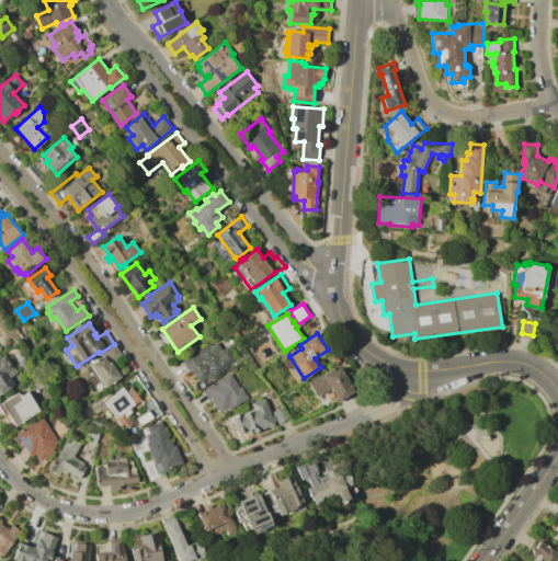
[(211,343),(212,345),(218,342),(224,350),(229,346),(237,358),(228,365),(229,366),(211,379),(208,377),(201,382),(193,370),(191,371),(183,361),(211,343)]
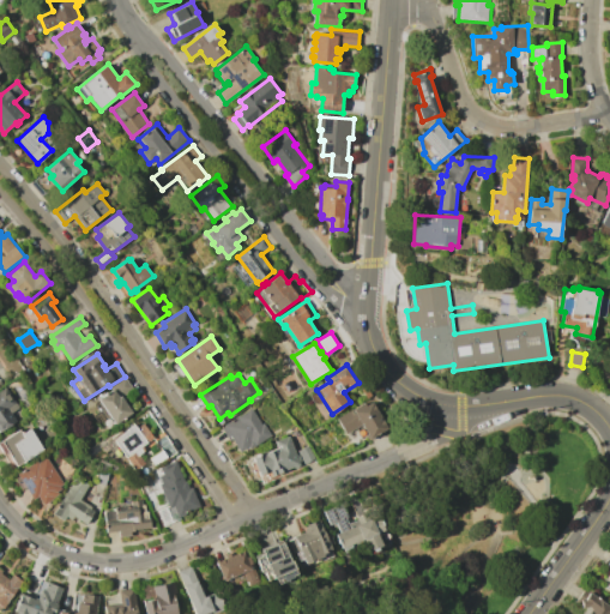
[(113,390),(112,387),(126,377),(134,389),(122,397),(133,413),(116,423),(112,417),(110,417),(109,415),(110,414),(100,399),(113,390)]
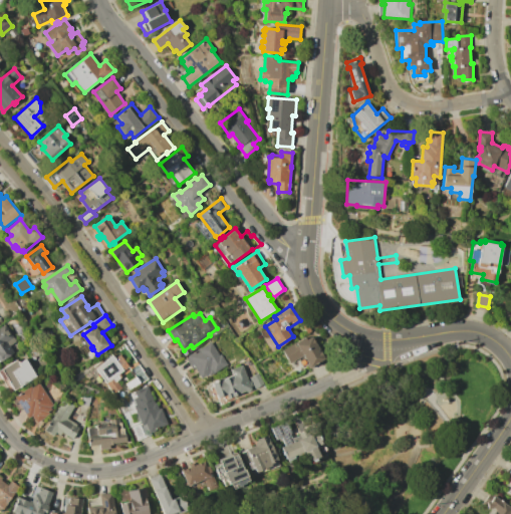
[(307,321),(312,330),(308,333),(303,324),(307,321)]
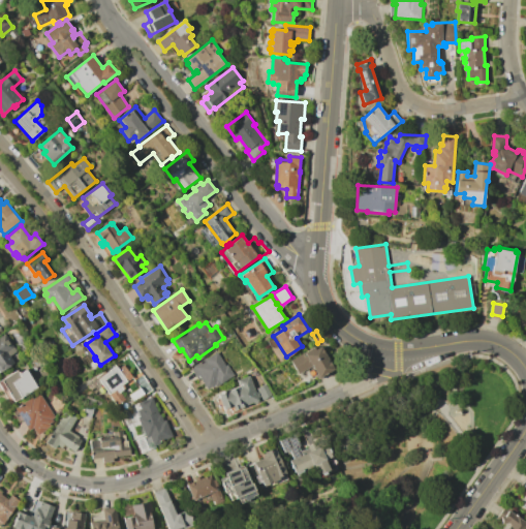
[(0,337),(6,334),(18,350),(10,355),(16,362),(1,372),(0,370),(0,337)]
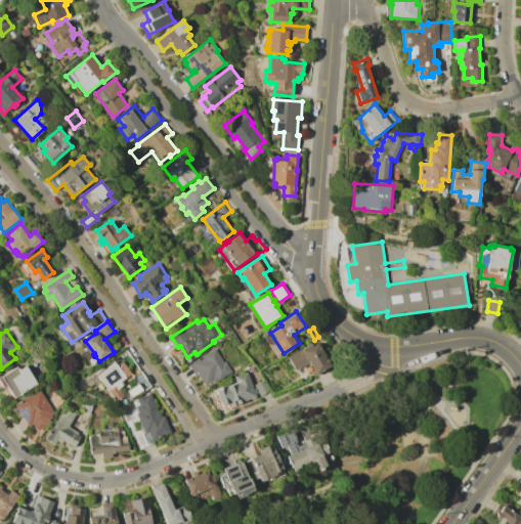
[(311,343),(313,346),(319,343),(332,364),(316,374),(309,361),(296,369),(289,356),(311,343)]
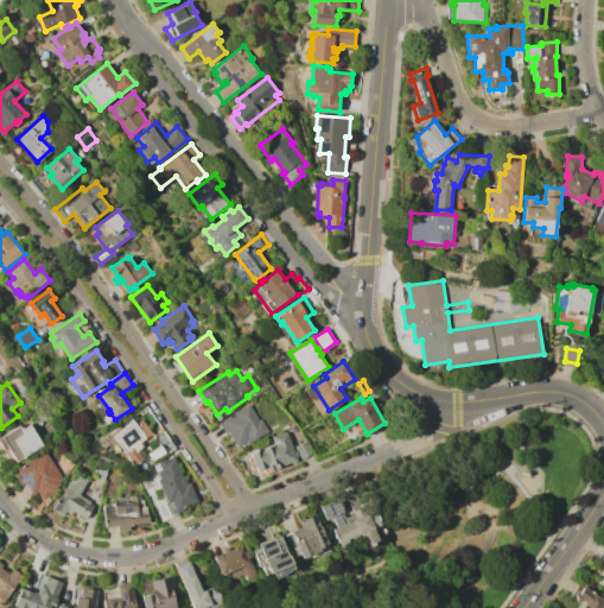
[(250,405),(260,420),(262,419),(269,431),(248,443),(247,442),(239,447),(230,435),(228,436),(221,423),(250,405)]
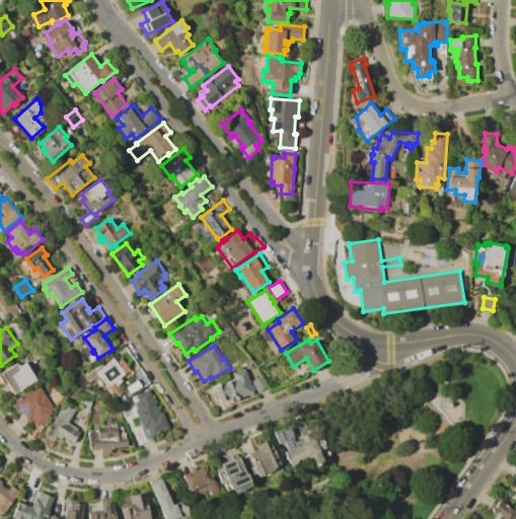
[(103,364),(104,366),(115,359),(117,362),(122,358),(143,386),(133,393),(121,377),(120,378),(123,381),(119,384),(124,391),(121,393),(121,394),(120,395),(119,394),(115,397),(96,372),(97,372),(95,370),(103,364)]
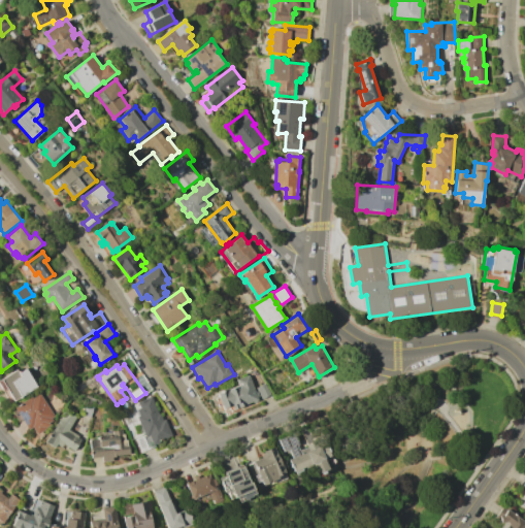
[(0,381),(19,369),(20,372),(27,368),(38,387),(15,400),(8,389),(5,391),(0,383),(0,381)]
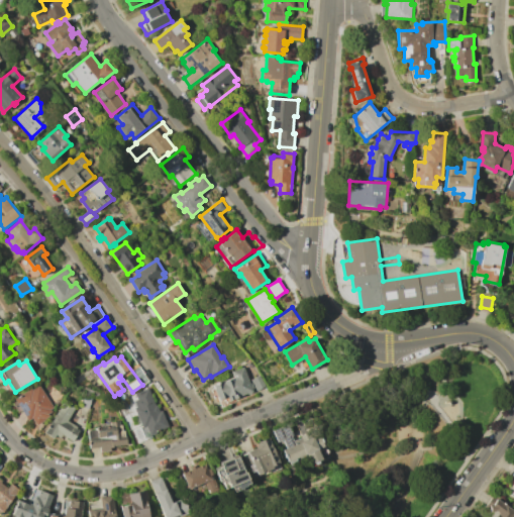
[(217,384),(217,383),(219,382),(220,384),(235,378),(232,371),(244,367),(250,383),(252,383),(254,388),(252,388),(254,392),(230,401),(228,396),(219,400),(214,385),(217,384)]
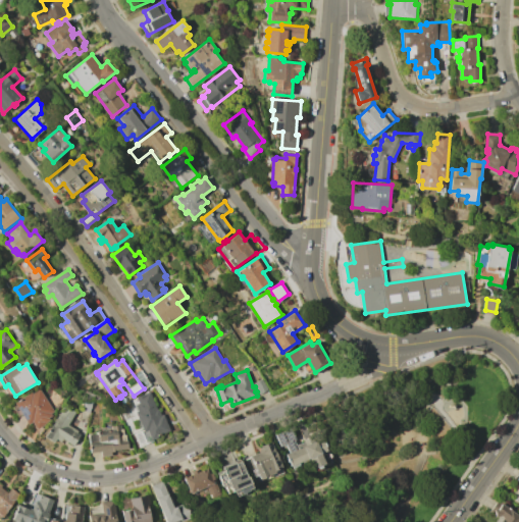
[(264,378),(269,389),(260,394),(255,383),(264,378)]
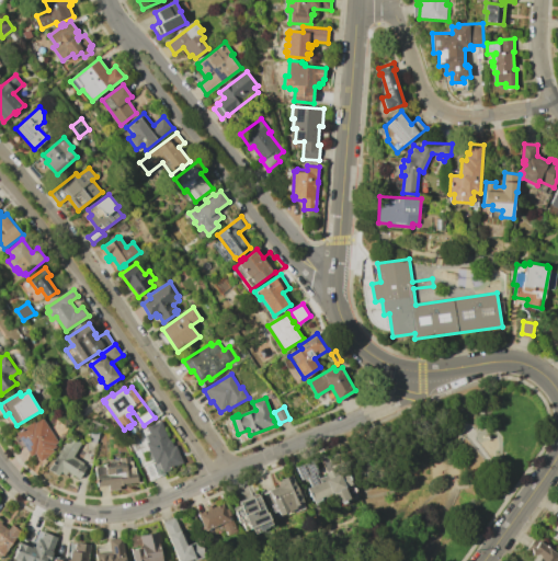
[(34,421),(35,423),(44,418),(59,442),(56,444),(57,446),(53,448),(55,451),(50,454),(50,455),(41,461),(36,453),(31,456),(16,433),(34,421)]
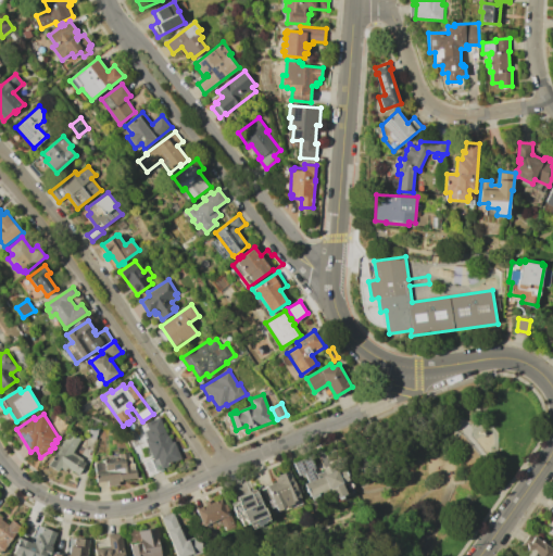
[(149,429),(147,424),(161,417),(172,443),(175,441),(181,458),(172,463),(173,464),(162,468),(158,458),(154,459),(146,439),(148,438),(146,431),(149,429)]
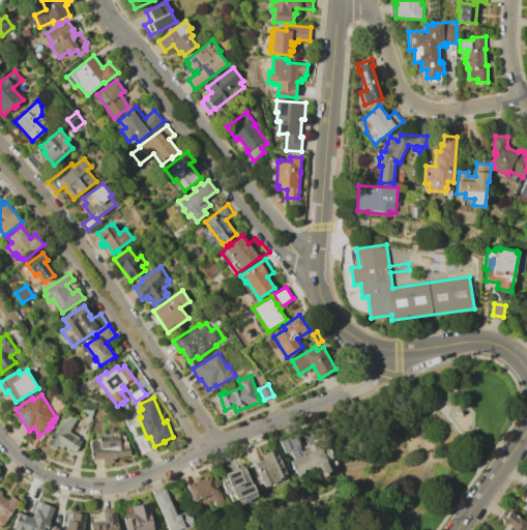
[(88,402),(96,404),(92,418),(85,416),(88,402)]
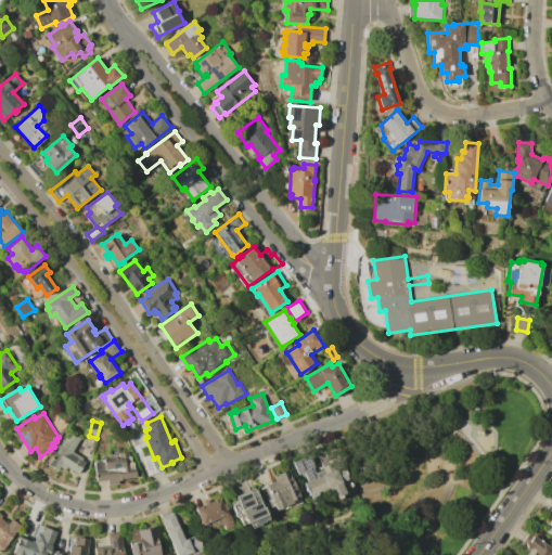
[(69,430),(81,438),(74,451),(85,457),(84,460),(87,462),(79,474),(67,466),(65,469),(61,466),(59,470),(49,464),(69,430)]
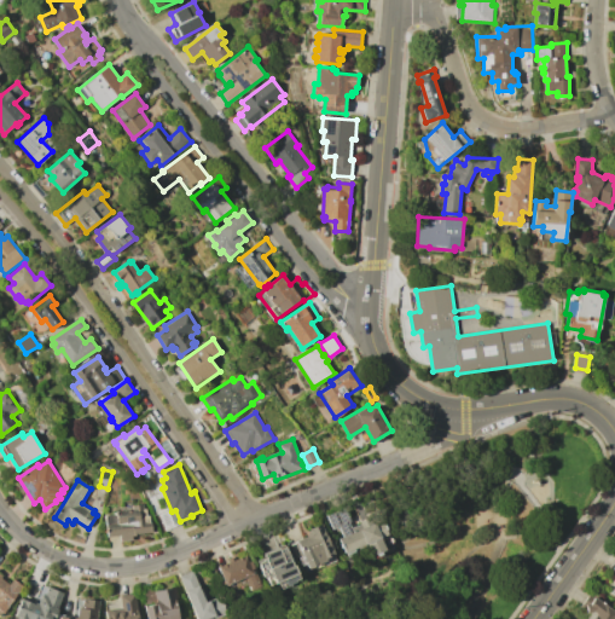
[(133,510),(133,505),(144,504),(145,509),(146,508),(148,515),(150,515),(154,532),(133,534),(133,539),(122,541),(121,534),(109,537),(105,515),(133,510)]
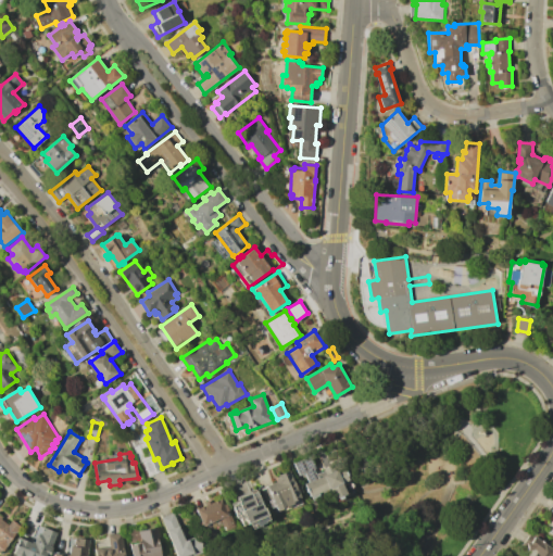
[(312,456),(316,468),(314,469),(316,475),(325,470),(324,468),(334,464),(337,470),(338,470),(339,471),(346,468),(347,471),(348,471),(351,480),(343,482),(348,493),(343,495),(344,497),(341,500),(340,496),(335,498),(330,488),(328,489),(329,491),(324,493),(323,491),(319,493),(319,494),(314,497),(313,495),(311,496),(305,483),(310,481),(305,472),(300,475),(296,463),(312,456)]
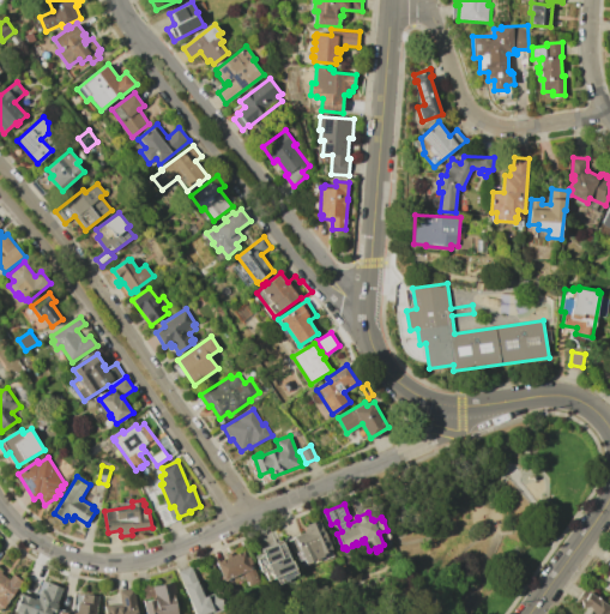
[(167,505),(174,522),(165,525),(159,509),(167,505)]
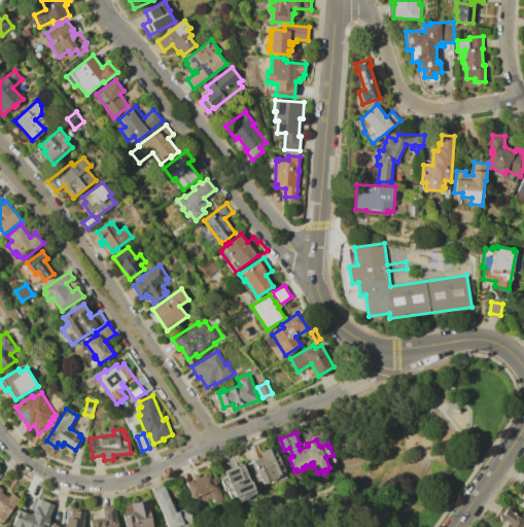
[(254,462),(254,460),(265,457),(263,451),(276,446),(285,471),(278,475),(279,478),(264,484),(264,482),(259,484),(256,475),(254,476),(249,463),(254,462)]
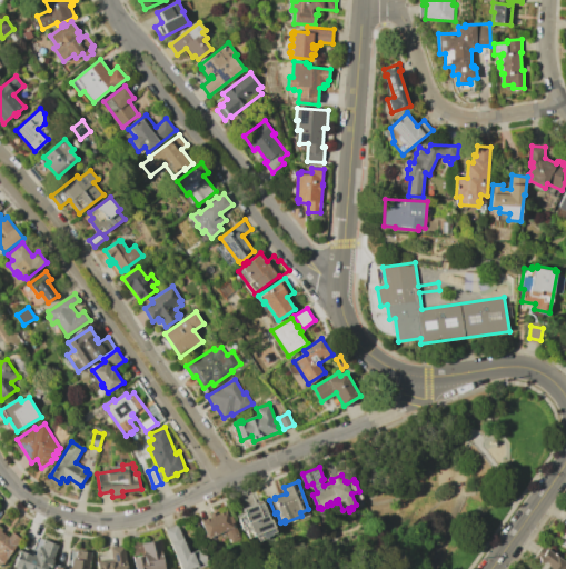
[(241,508),(265,499),(278,533),(260,540),(258,535),(249,538),(247,530),(244,531),(237,515),(244,512),(241,508)]
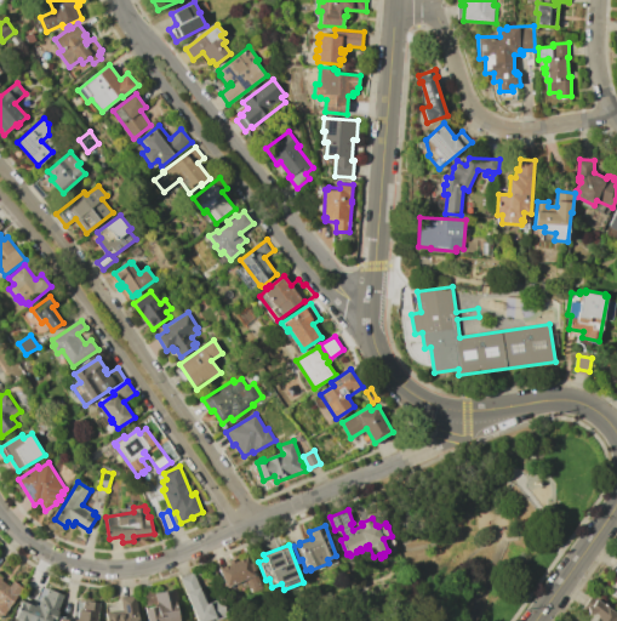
[(230,564),(230,560),(238,558),(239,560),(249,557),(251,563),(253,562),(264,587),(253,592),(251,586),(241,591),(238,584),(228,587),(221,568),(230,564)]
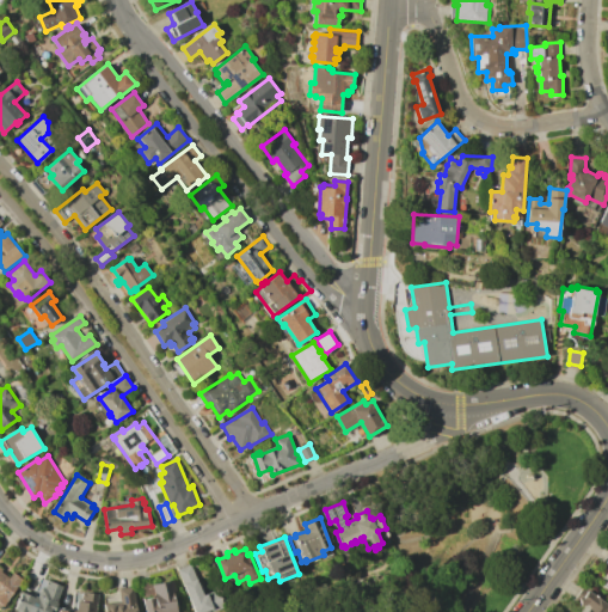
[(0,564),(4,568),(1,571),(10,577),(14,573),(24,580),(5,606),(0,601),(0,564)]
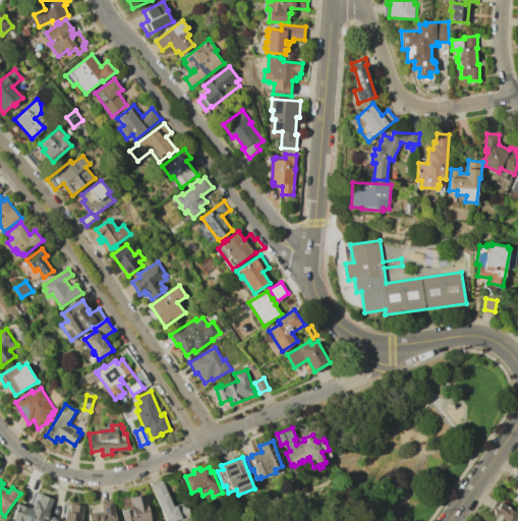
[(164,480),(175,507),(187,501),(193,516),(183,520),(182,518),(175,520),(166,520),(152,485),(164,480)]
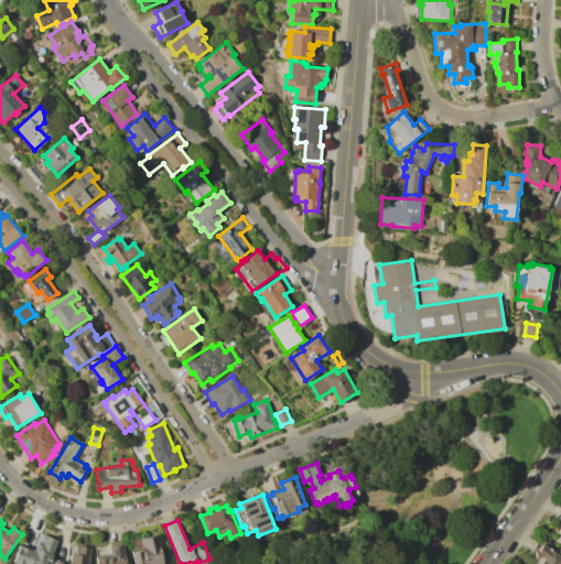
[(22,544),(32,549),(39,533),(58,541),(53,555),(54,556),(51,563),(17,563),(17,562),(14,561),(22,544)]
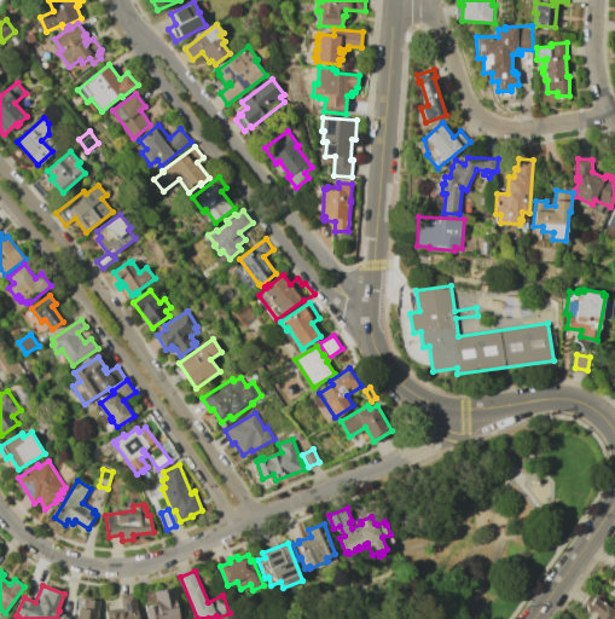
[(151,586),(152,590),(156,589),(156,591),(178,586),(180,597),(178,599),(180,618),(150,618),(144,589),(151,586)]
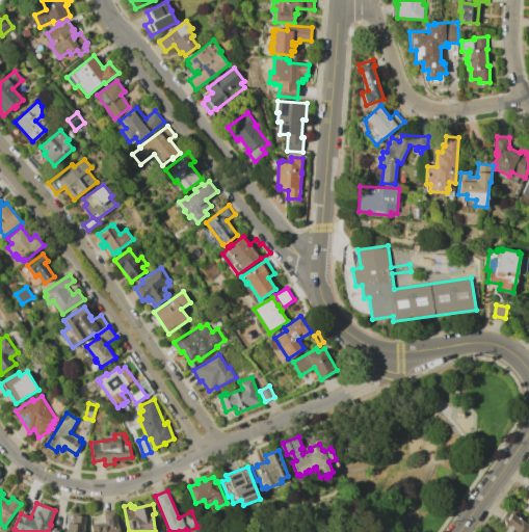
[(93,531),(93,525),(106,524),(105,511),(118,510),(121,531),(93,531)]
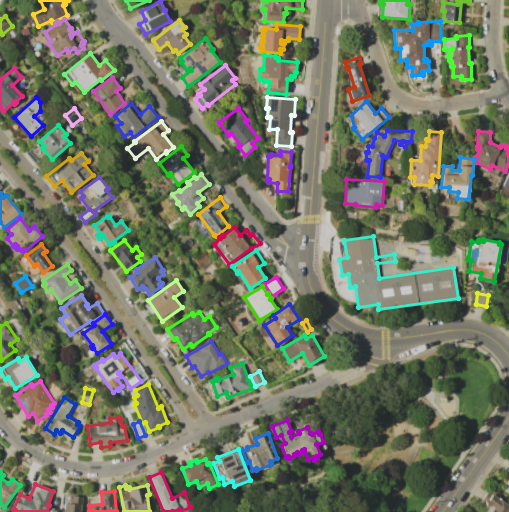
[(489,491),(499,498),(499,497),(501,498),(501,499),(508,505),(508,511),(490,511),(494,506),(491,504),(490,506),(486,506),(486,501),(483,499),(489,491)]
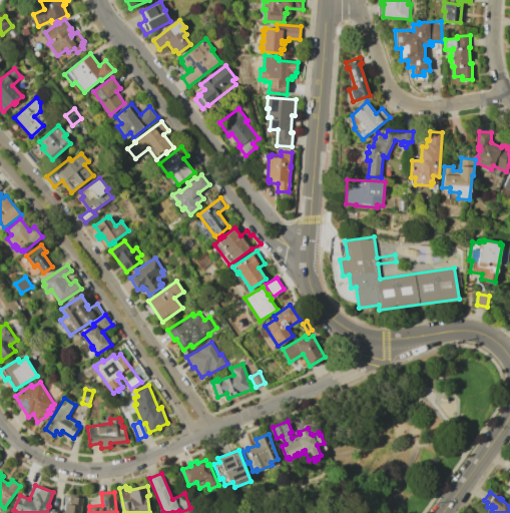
[(50,512),(51,509),(65,511),(66,503),(69,504),(70,496),(84,498),(81,512),(50,512)]
